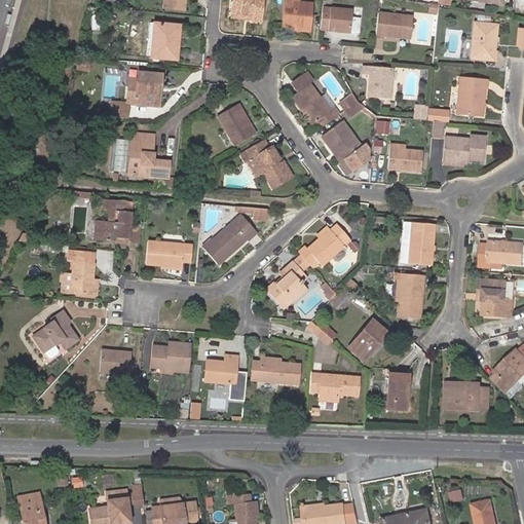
[(184,0),(164,0),(163,8),(183,10),(184,0)]
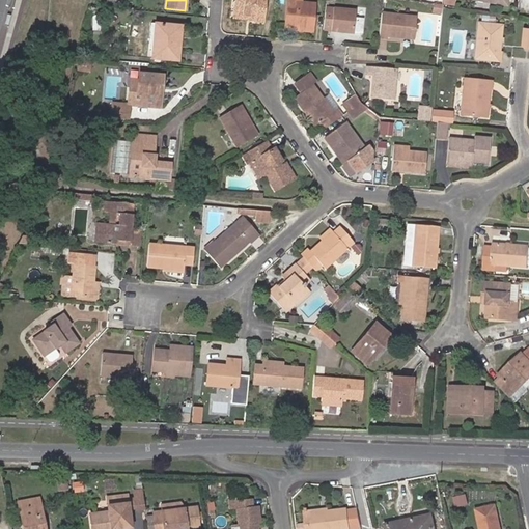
[(234,0),(233,12),(255,16),(255,21),(266,22),(268,0),(234,0)]
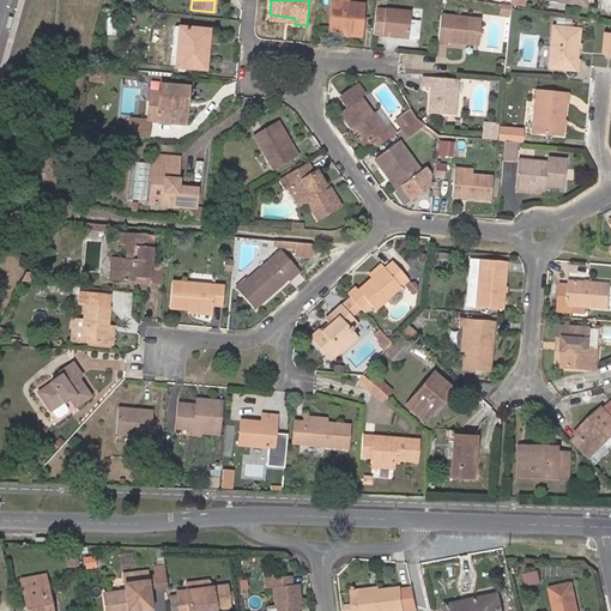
[(344,30),(344,35),(363,36),(366,5),(334,1),(332,29),(344,30)]
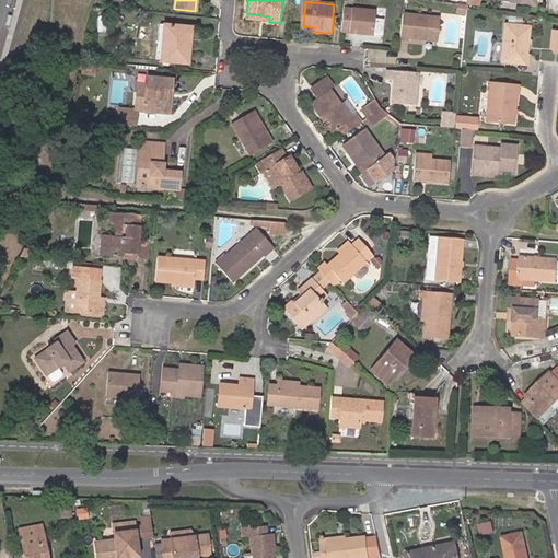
[(466,6),(457,6),(456,14),(466,14),(466,6)]
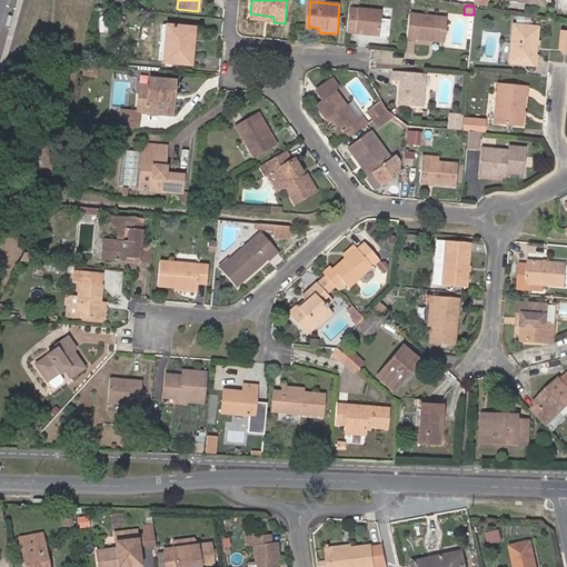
[(348,30),(356,31),(380,33),(381,19),(383,10),(358,8),(358,15),(349,13),(348,30)]
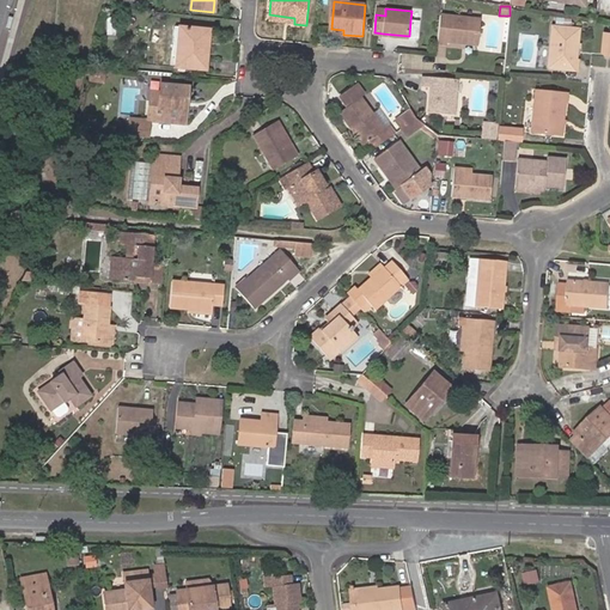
[(441,13),(438,42),(449,43),(449,40),(480,43),(482,17),(441,13)]
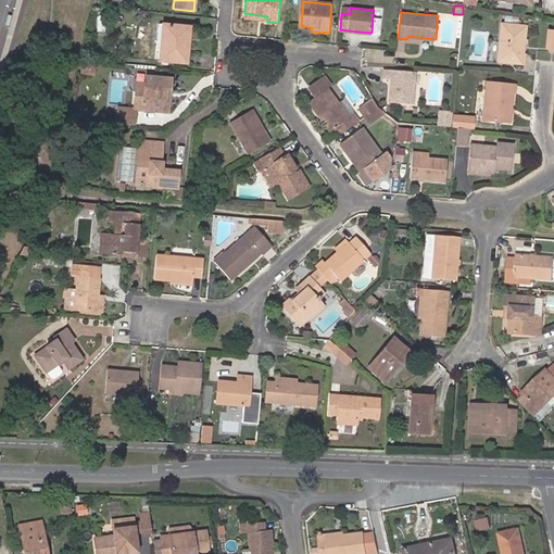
[(436,42),(451,43),(453,19),(438,17),(436,42)]
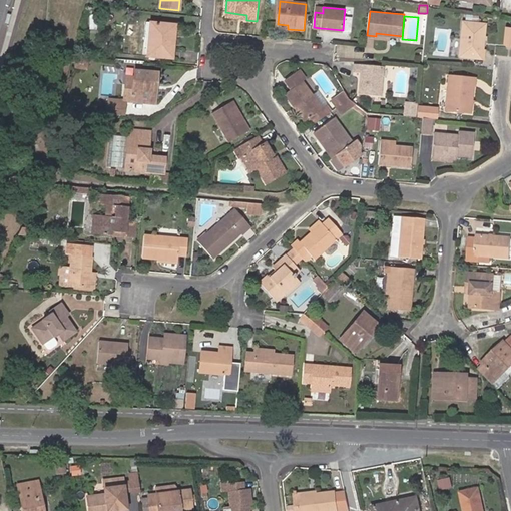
[(343,30),(351,31),(352,17),(344,17),(343,30)]
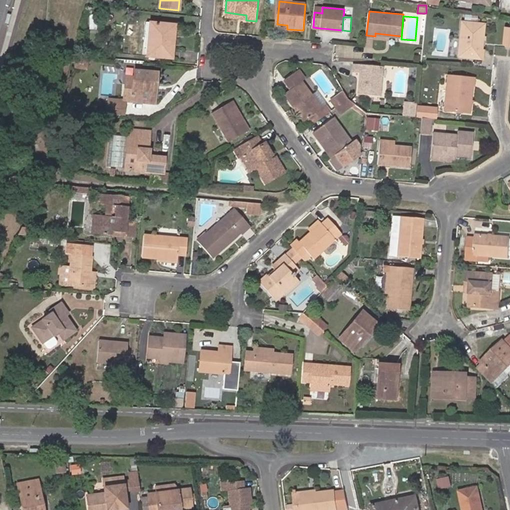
[(170,41),(172,23),(151,20),(148,54),(172,56),(174,41),(170,41)]
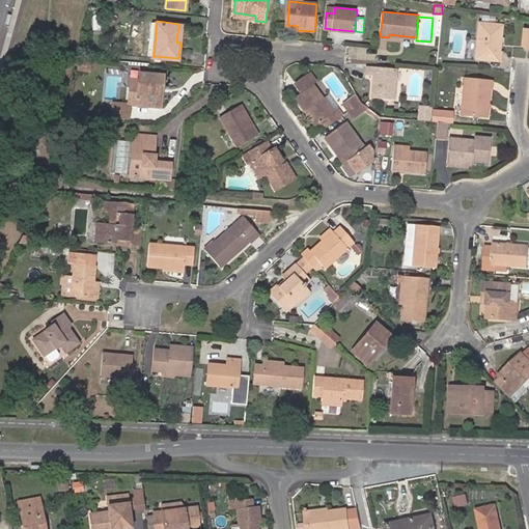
[(499,51),(500,40),(501,36),(502,24),(479,22),(476,58),(499,60),(499,51)]
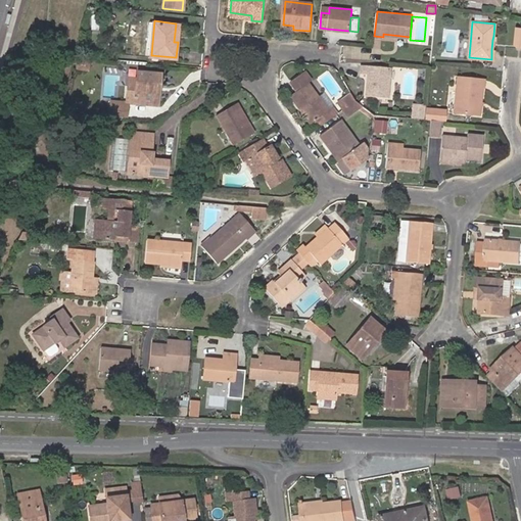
[(367,75),(366,96),(387,97),(390,67),(361,64),(360,75),(367,75)]
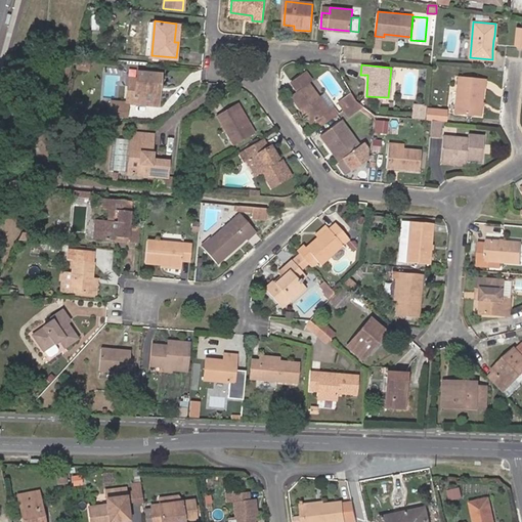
[(128,102),(157,104),(158,84),(161,84),(162,72),(138,71),(138,77),(137,85),(129,84),(128,102)]
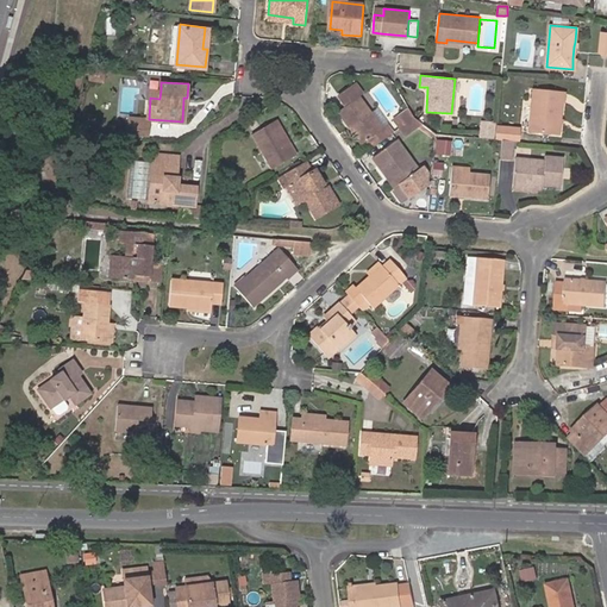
[(373,146),(390,135),(385,127),(381,130),(367,111),(357,98),(362,94),(356,87),(352,86),(338,95),(345,106),(338,111),(349,126),(351,125),(364,142),(368,139),(373,146)]
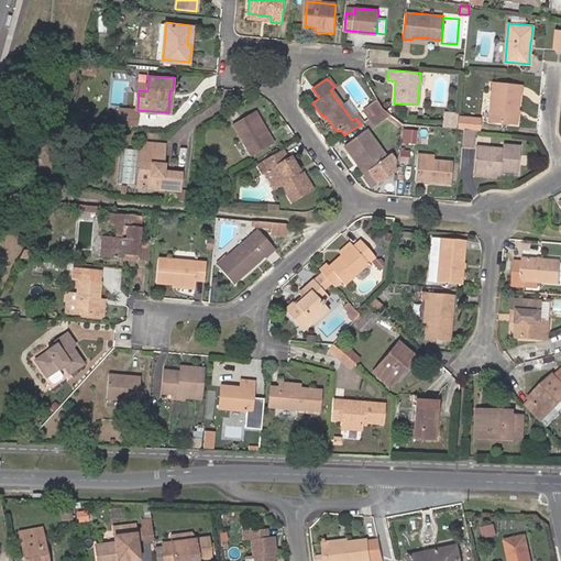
[(139,81),(139,90),(147,91),(149,83),(139,81)]
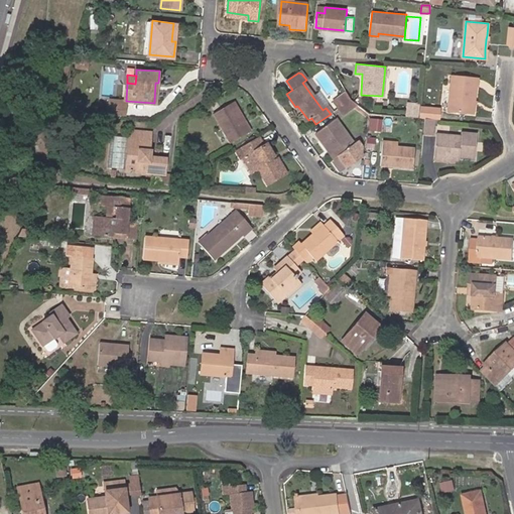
[(473,104),(474,101),(474,100),(475,87),(476,79),(451,77),(447,110),(472,113),(473,105),(473,104)]
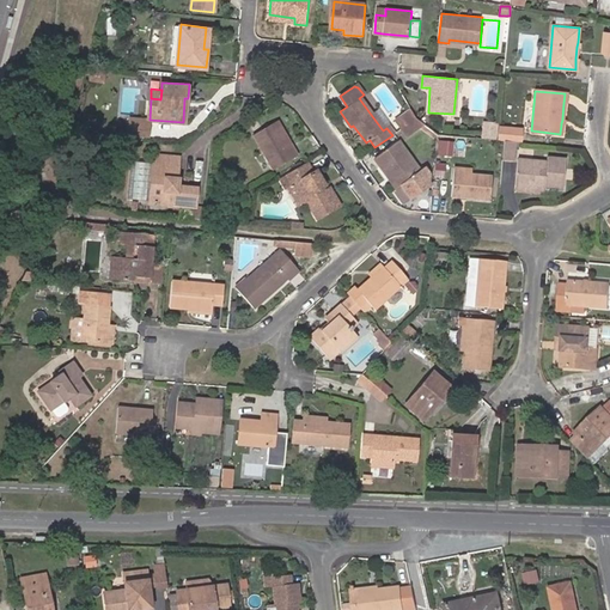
[(376,107),(368,111),(383,130),(390,126),(376,107)]
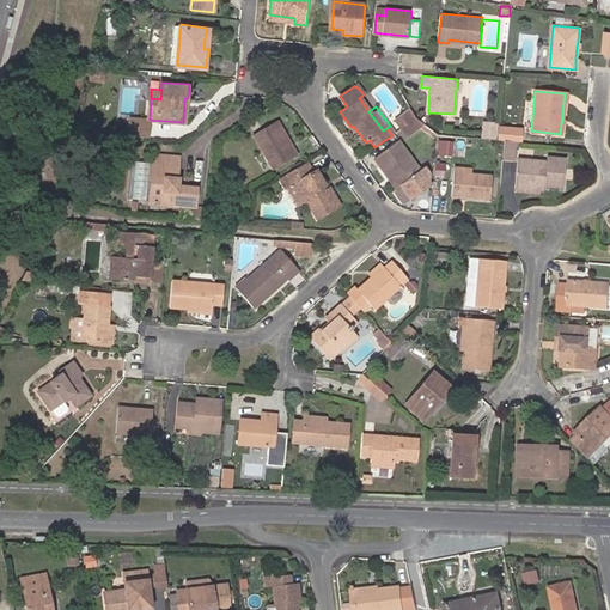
[(396,120),(402,128),(418,117),(412,108),(396,120)]
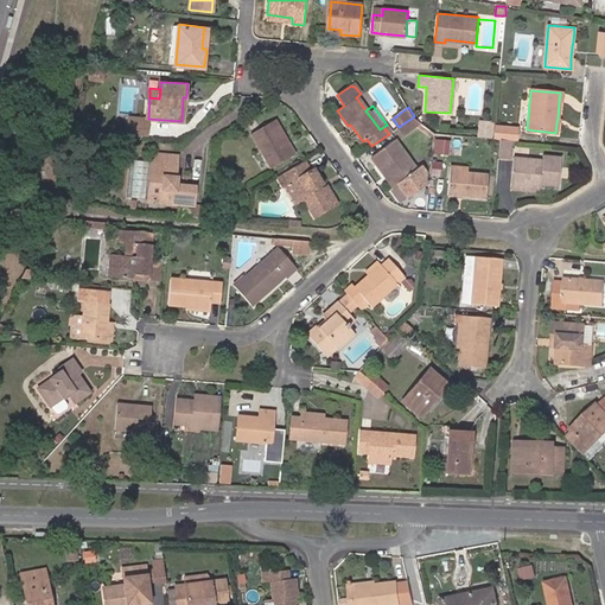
[(414,116),(399,127),(405,137),(424,123),(414,116)]
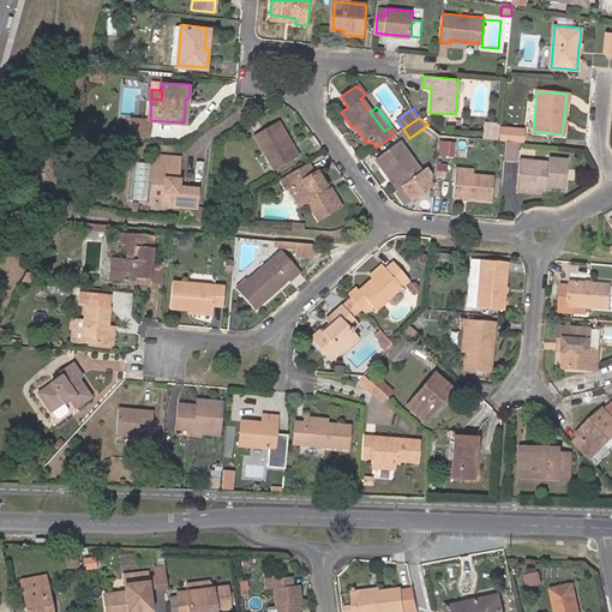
[(279,120),(276,123),(291,148),(293,145),(279,120)]
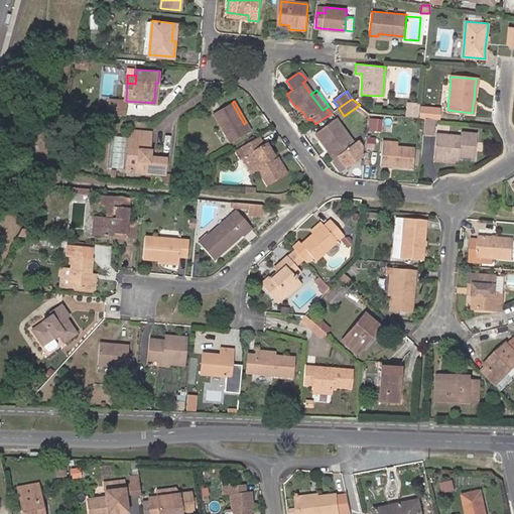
[(244,124),(232,103),(214,113),(230,143),(251,130),(246,122),(244,124)]
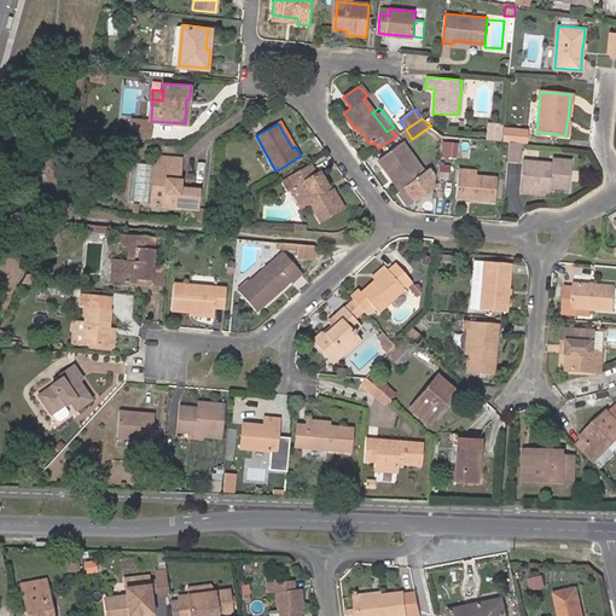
[(501,126),(488,125),(487,137),(500,138),(501,126)]
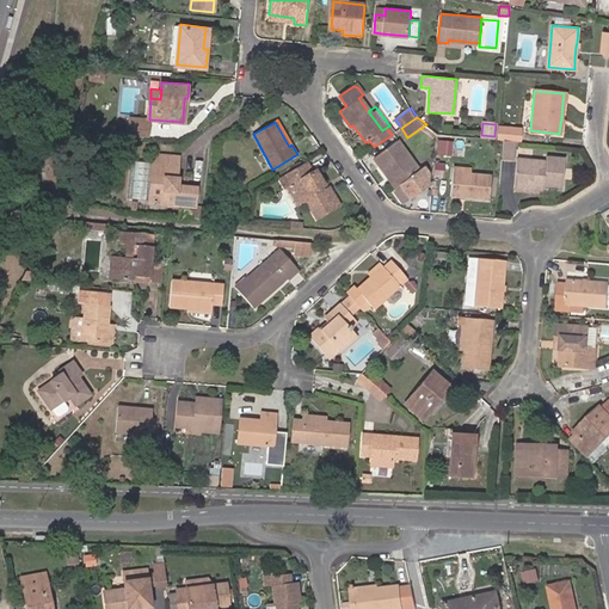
[(148,127),(128,125),(128,135),(148,137),(148,127)]
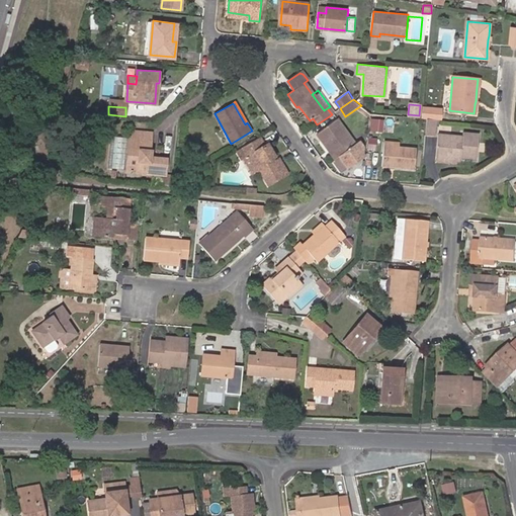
[(307,122),(310,120),(298,106),(296,107),(307,122)]
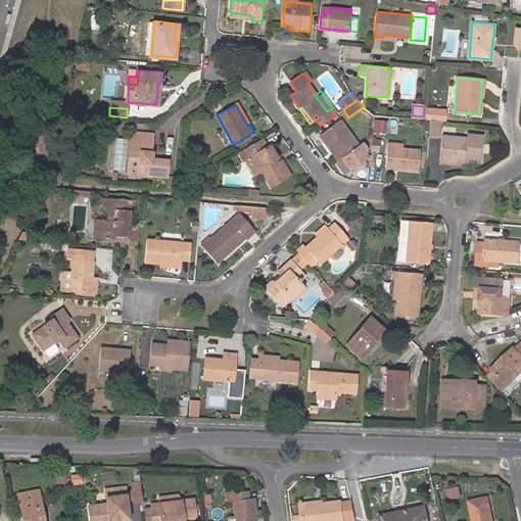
[(439,120),(430,120),(428,135),(437,136),(439,120)]
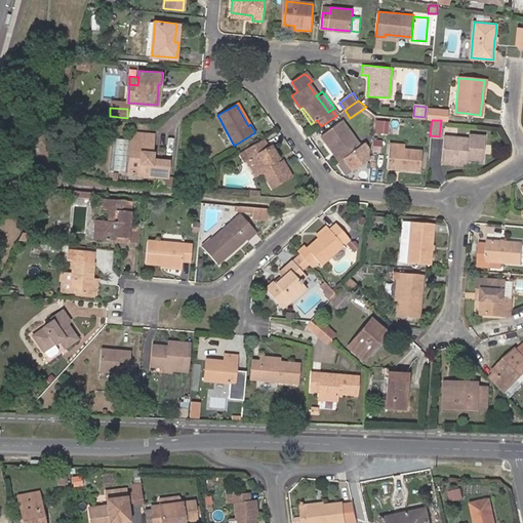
[(344,160),(352,170),(367,159),(367,156),(361,148),(342,121),(320,136),(332,153),(335,151),(337,154),(343,160),(344,160)]
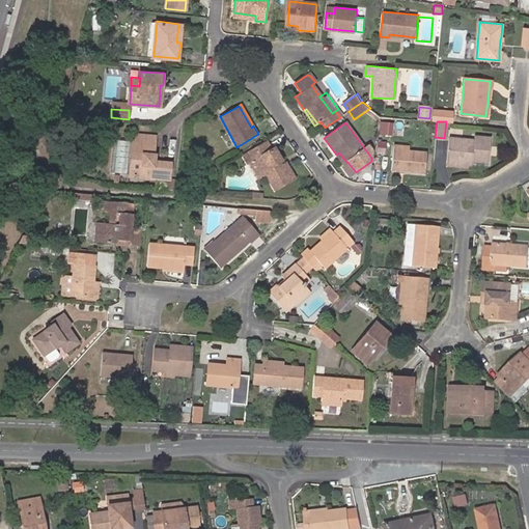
[(391,126),(381,124),(380,136),(390,136),(391,126)]
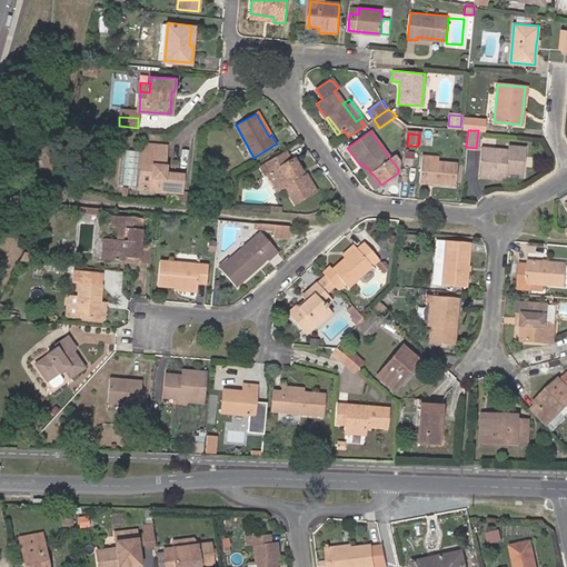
[(161,162),(166,162),(167,146),(143,142),(139,188),(182,192),(185,173),(166,171),(160,171),(161,162)]
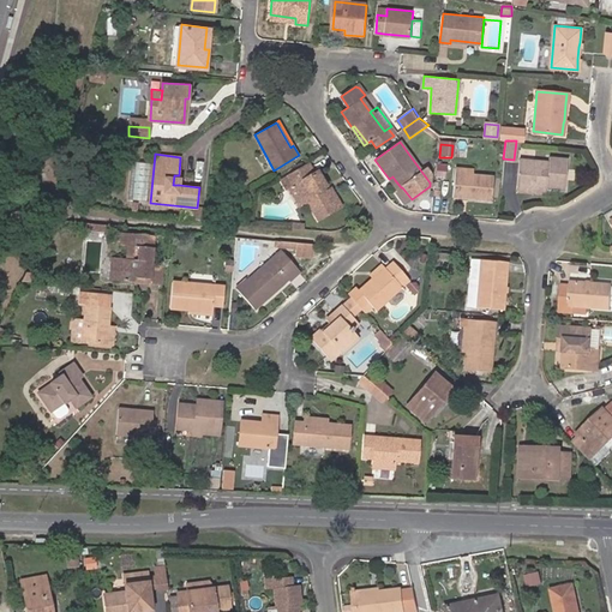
[(529,184),(528,187),(547,189),(547,185),(565,186),(568,157),(550,156),(550,160),(520,157),(517,184),(529,184)]
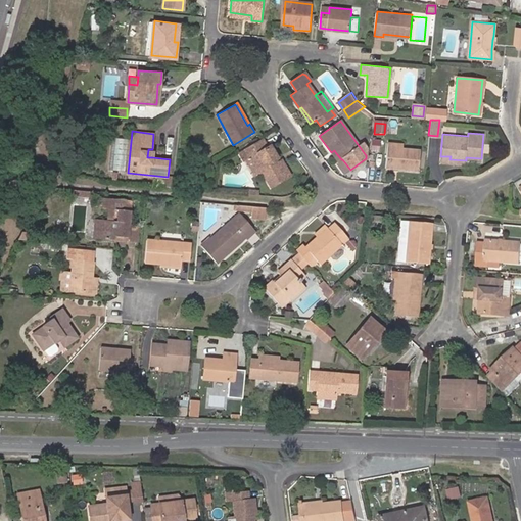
[(108,171),(126,173),(128,140),(110,139),(108,171)]
